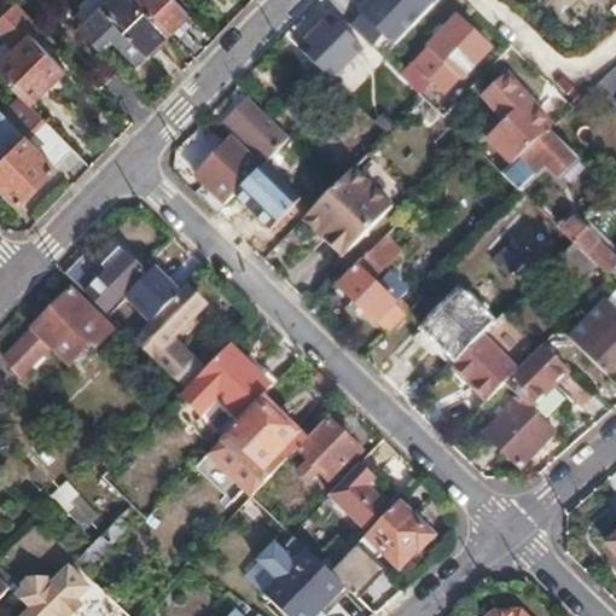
[(132,0),(105,0),(82,24),(99,42),(105,36),(111,42),(132,64),(163,33),(132,0)]
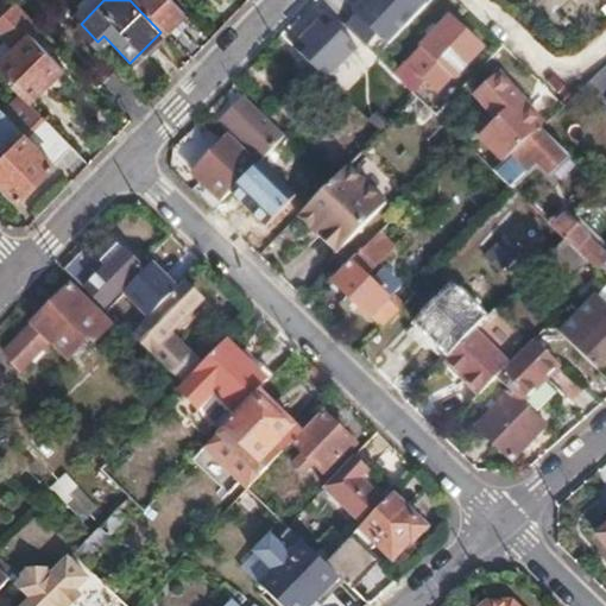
[(182,12),(170,0),(130,0),(161,32),(182,12)]
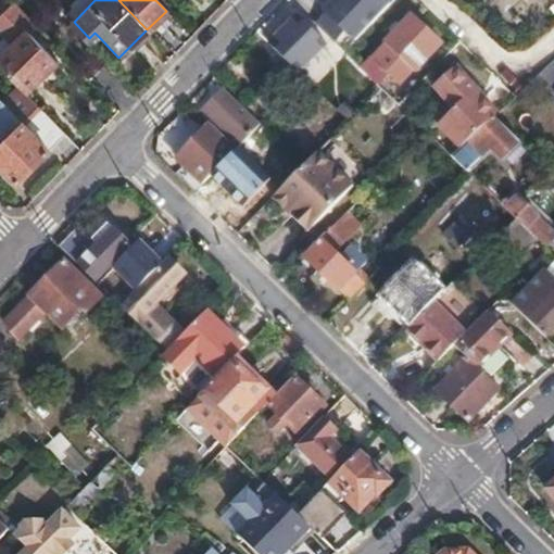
[(354,39),(391,0),(334,0),(313,23),(332,42),(344,30),(354,39)]
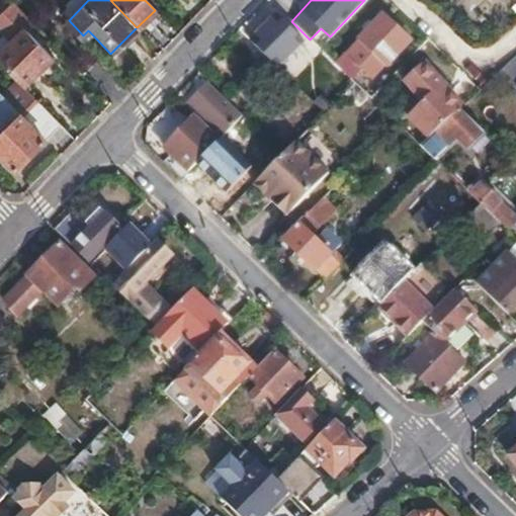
[(31,20),(16,5),(7,13),(21,27),(23,28),(31,20)]
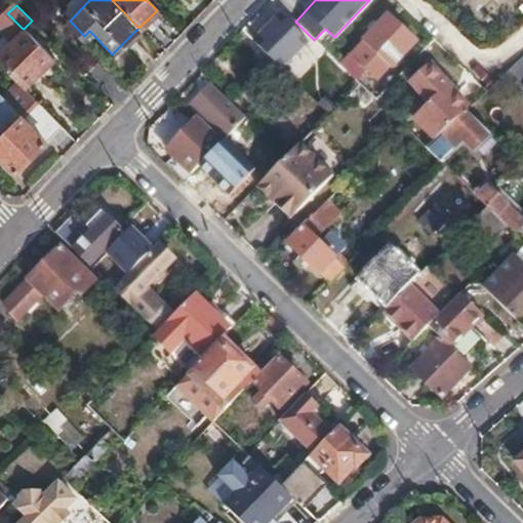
[(375,76),(388,65),(390,67),(415,40),(387,12),(362,38),(363,40),(348,56),(346,54),(338,62),(357,81),(368,70),(375,76)]
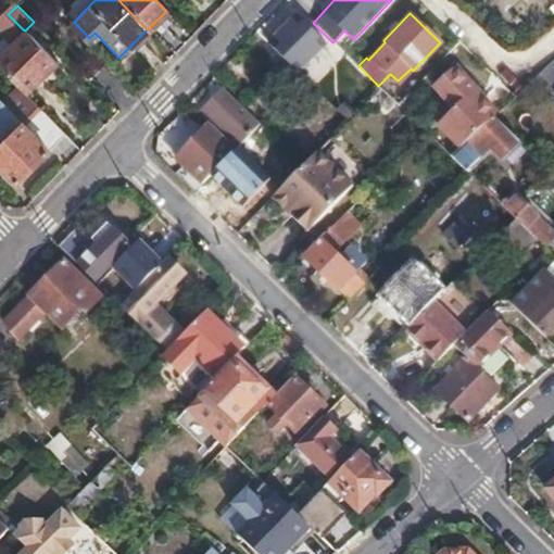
[(296,14),(267,43),(297,71),(317,49),(303,36),(311,28),(296,14)]
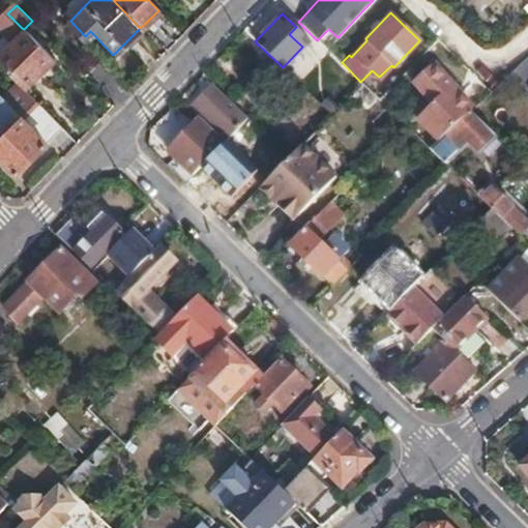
[(70,21),(66,24),(70,29),(79,33),(84,37),(85,36),(70,21)]
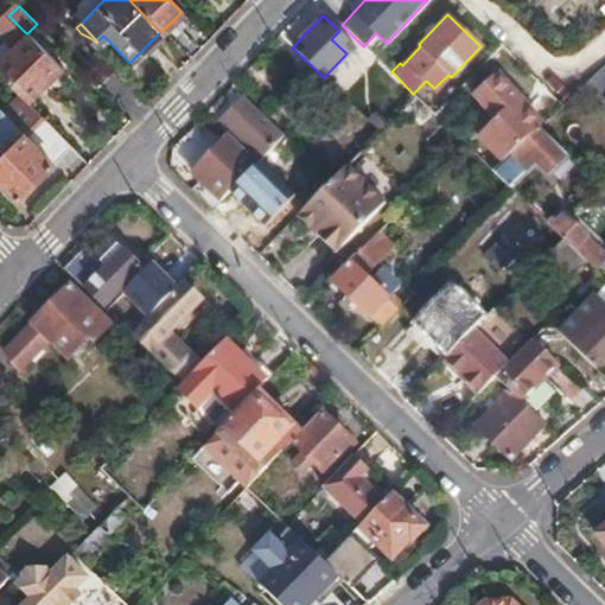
[(25,32),(0,56),(0,72),(27,101),(61,68),(27,33),(25,32)]
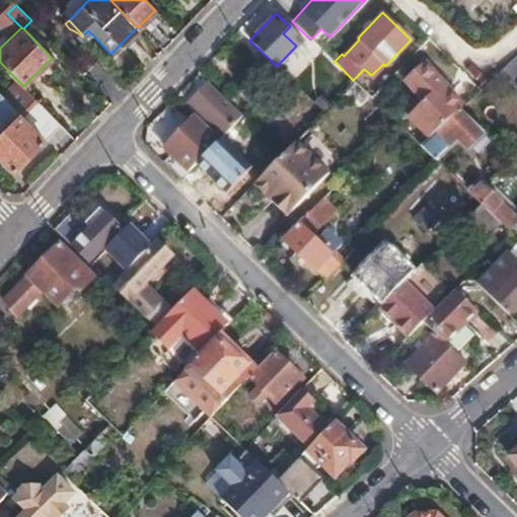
[(88,30),(83,35),(82,37),(86,42),(93,35),(88,30)]
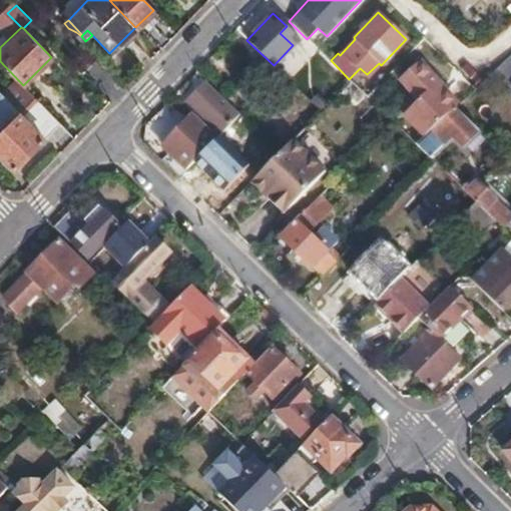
[(510,52),(492,70),(510,88),(510,52)]
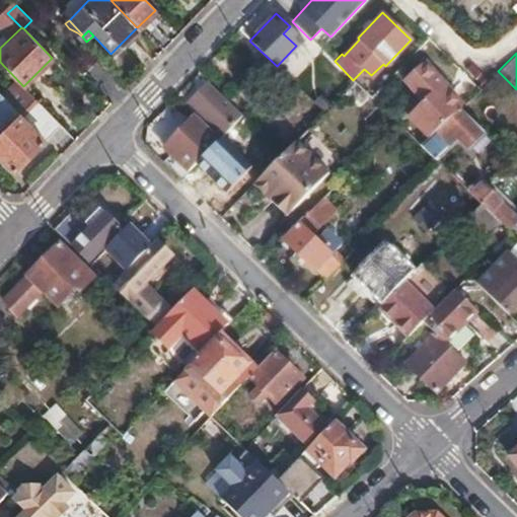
[(411,112),(432,133),(458,107),(459,106),(420,65),(403,81),(422,100),(411,112)]
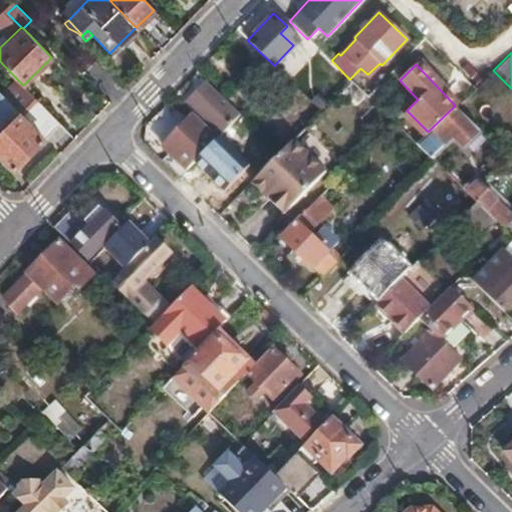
[(239,112),(207,81),(190,99),(222,132),(239,112)]
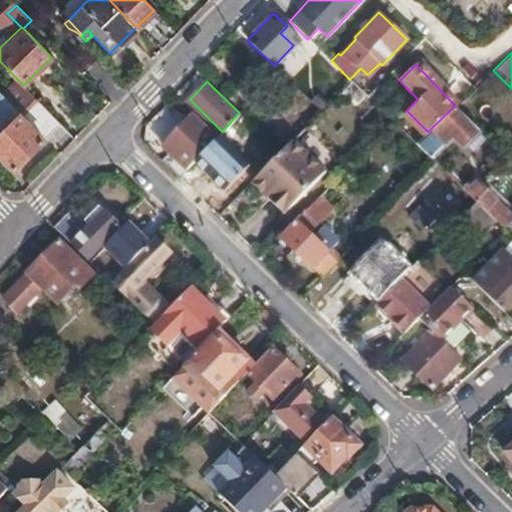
[(246,82),(236,91),(255,109),(265,100),(246,82)]
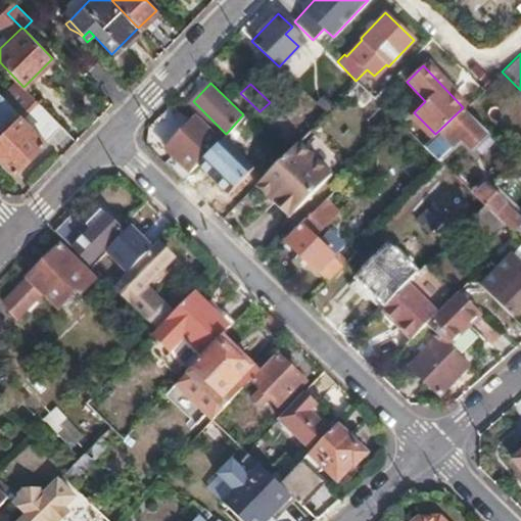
[(61,127),(24,87),(9,102),(2,94),(0,96),(0,135),(1,136),(0,137),(0,157),(13,172),(61,127)]
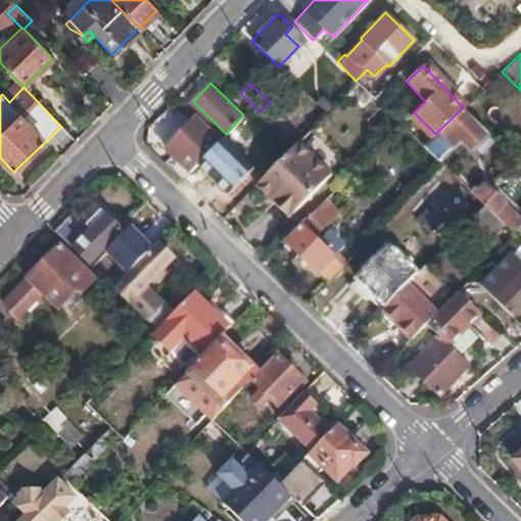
[(435,134),(422,145),(435,158),(459,137),(469,147),(486,132),(462,108),(435,134)]
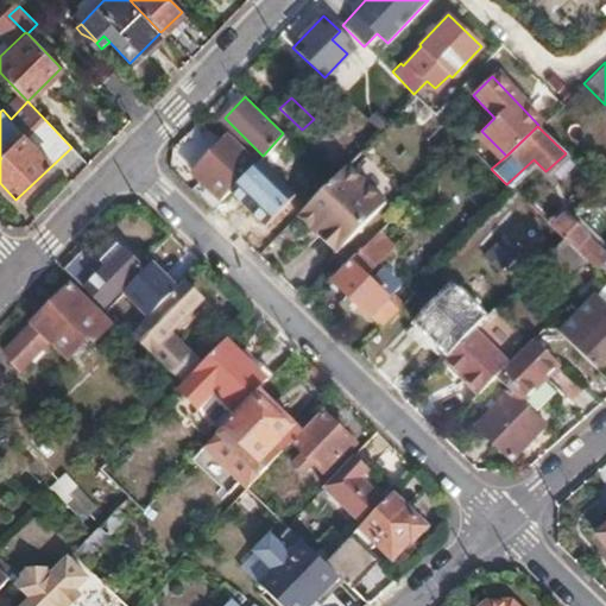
[(201,180),(191,190),(210,208),(258,161),(228,133),(191,171),(201,180)]
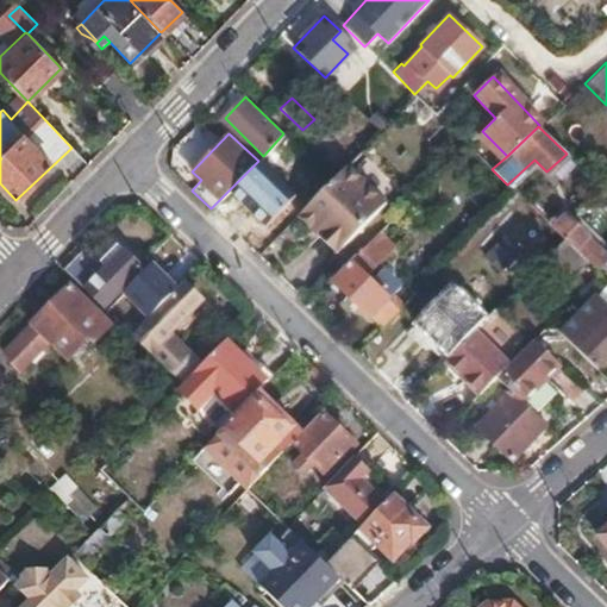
[(330,180),(292,219),(311,238),(315,233),(336,252),(380,206),(340,168),(330,180)]
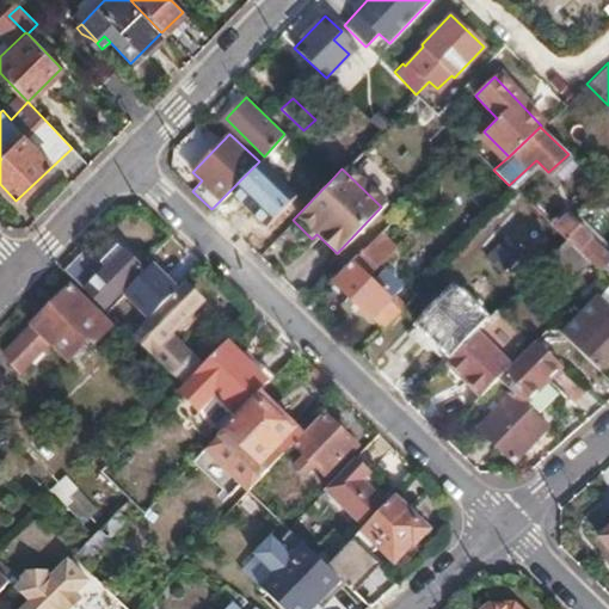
[(608,254),(566,215),(553,228),(566,239),(590,262),(601,271),(608,262),(608,254)]
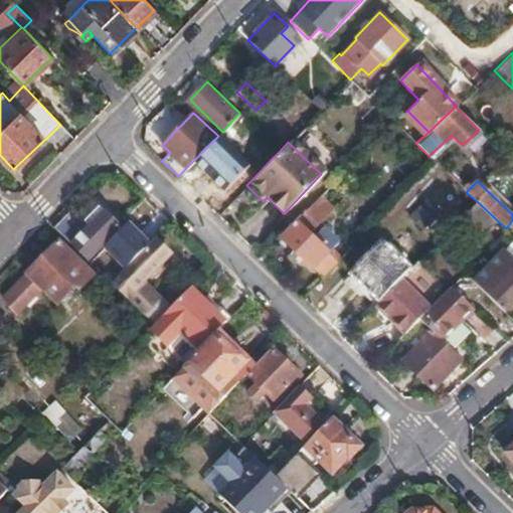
[(330,186),(280,236),(321,278),(335,264),(326,254),(335,244),(321,231),(312,241),(305,234),(342,198),(330,186)]
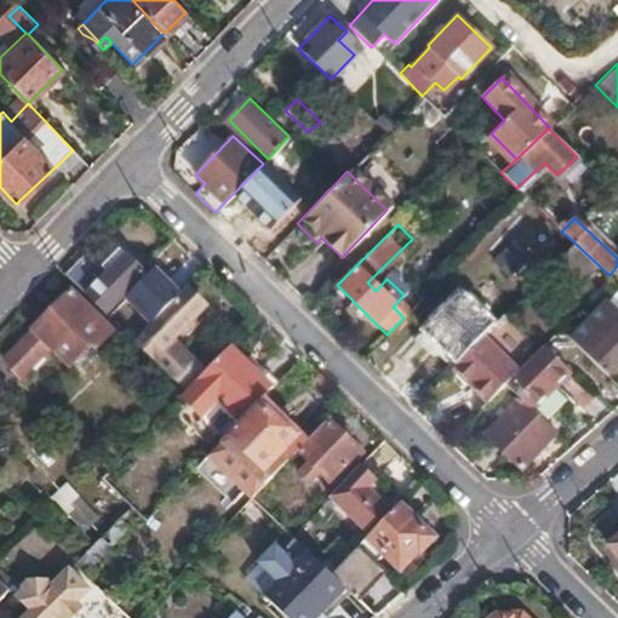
[(321,238),(316,242),(336,262),(342,257),(321,238)]
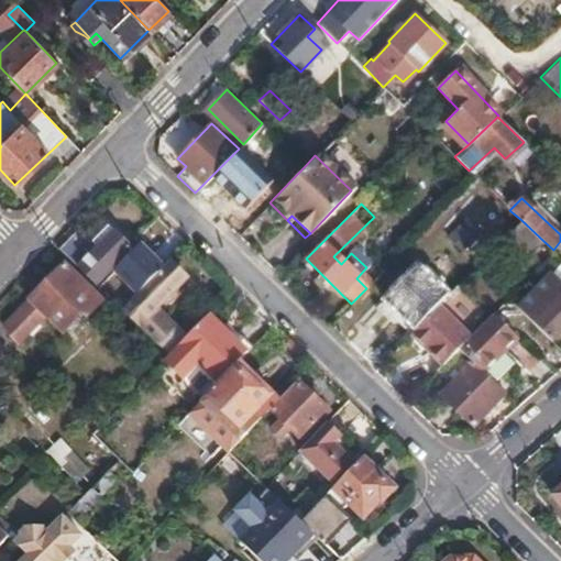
[(475,233),(460,219),(448,232),(463,246),(475,233)]
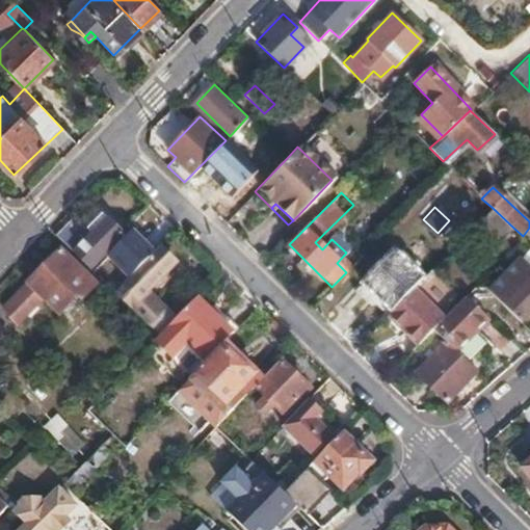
[(493,208),(476,224),(497,244),(513,228),(493,208)]
